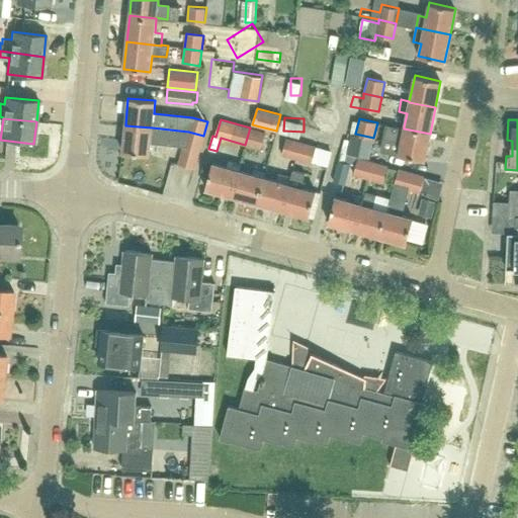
[(424,161),(430,134),(404,128),(404,126),(385,123),(382,138),(401,142),(399,156),(424,161)]
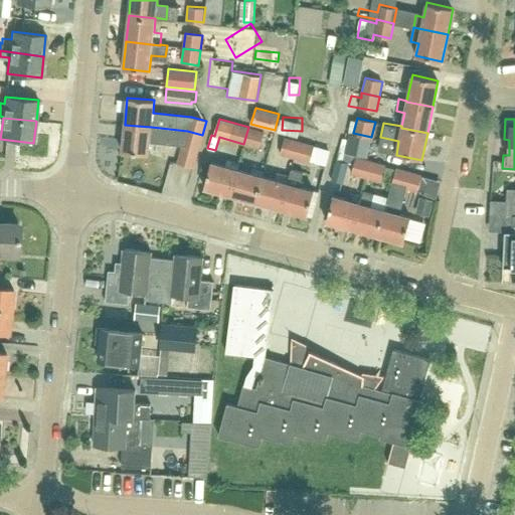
[(151,127),(125,125),(122,152),(148,154),(149,143),(183,146),(187,131),(151,127)]
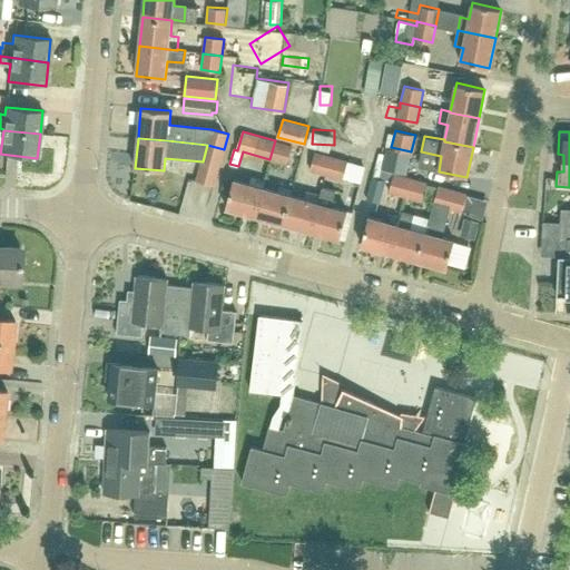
[(275,140),(269,159),(286,164),(292,146),(275,140)]
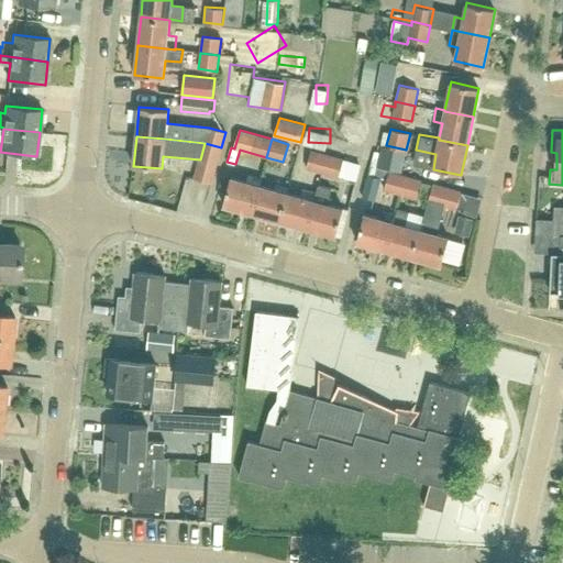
[(221,147),(205,143),(200,159),(195,179),(211,184),(221,147)]
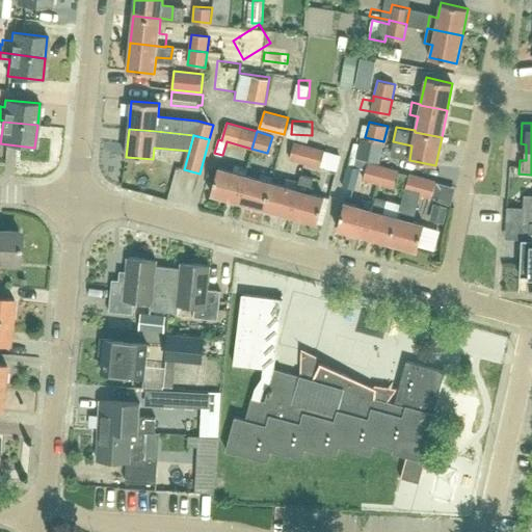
[(289,158),(304,163),(310,145),(294,141),(289,158)]
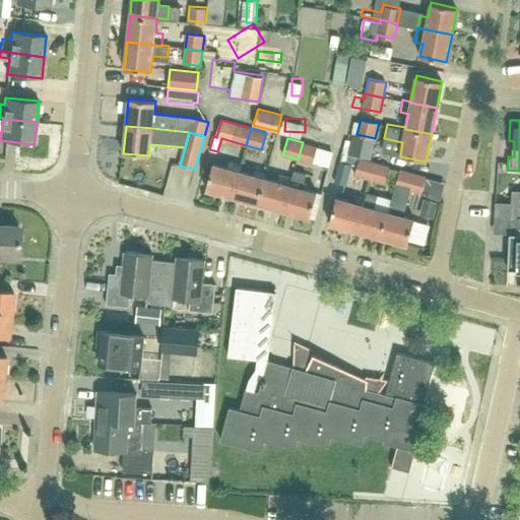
[(293,179),(283,210),(310,217),(317,192),(302,188),(309,163),(313,164),(315,157),(320,159),(323,156),(325,150),(317,147),(303,142),(298,159),(291,179),(293,179)]
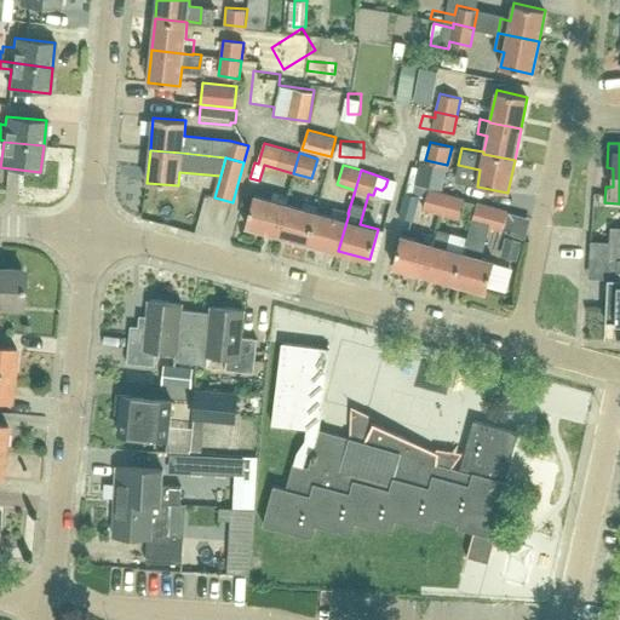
[(440,213),(447,191),(423,184),(409,181),(399,214),(413,219),(420,195),(425,196),(423,208),(440,213)]
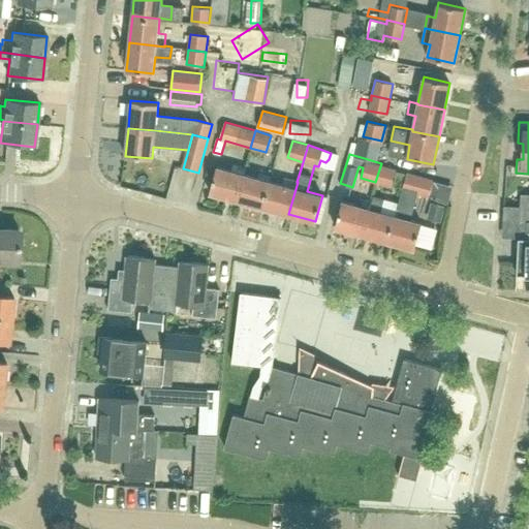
[(210,192),(236,199),(245,166),(234,163),(231,170),(217,166),(210,192)]
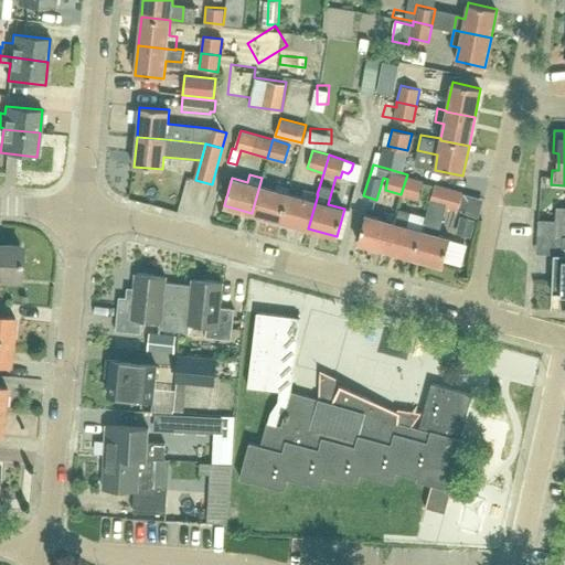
[(423,179),(408,174),(407,174),(401,194),(417,199),(423,179)]
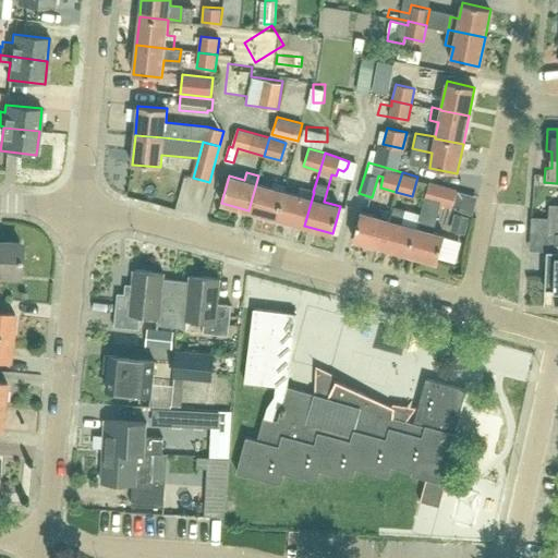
[(273,180),(258,176),(249,210),(277,218),(284,191),(270,186),(273,180)]
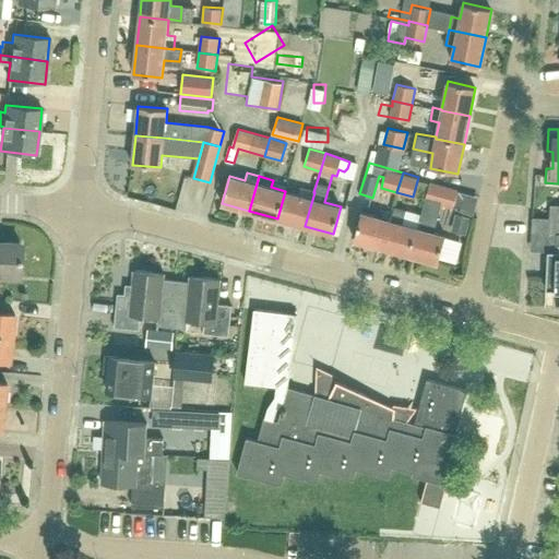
[(445,236),(432,232),(440,204),(453,207),(458,190),(430,182),(417,227),(409,256),(438,263),(445,236)]
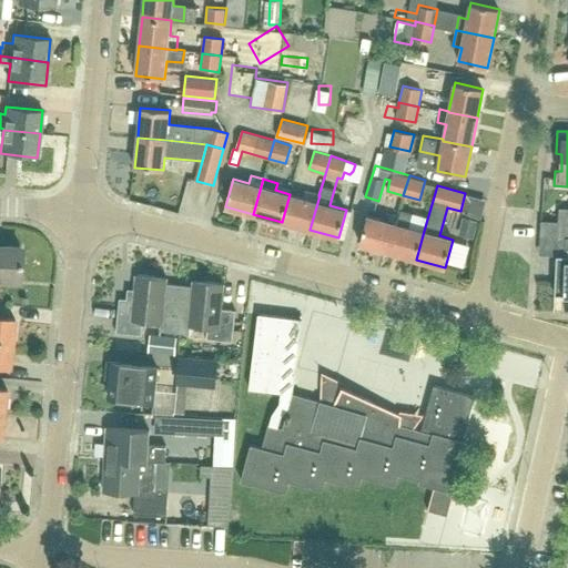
[(305,199),(290,194),(282,222),(310,230),(320,195),(318,195),(307,192),(305,199)]
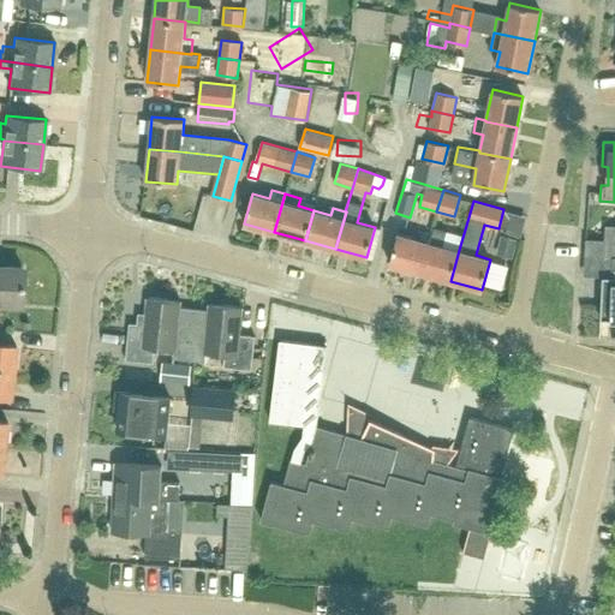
[(614,240),(614,225),(605,225),(604,240),(614,240)]
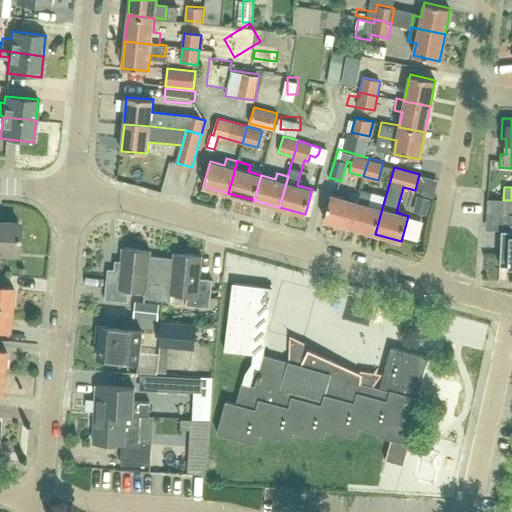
[(382,208),(369,205),(372,193),(360,190),(359,193),(359,194),(350,227),(375,234),(382,208)]
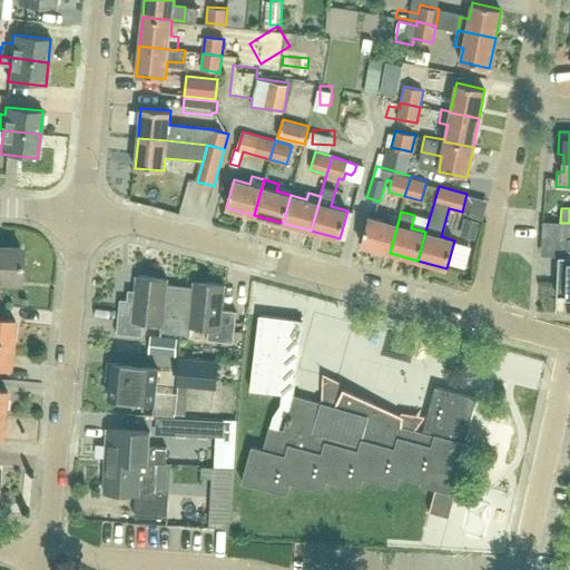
[(400,216),(400,215),(389,213),(385,220),(369,216),(361,245),(390,253),(400,216)]
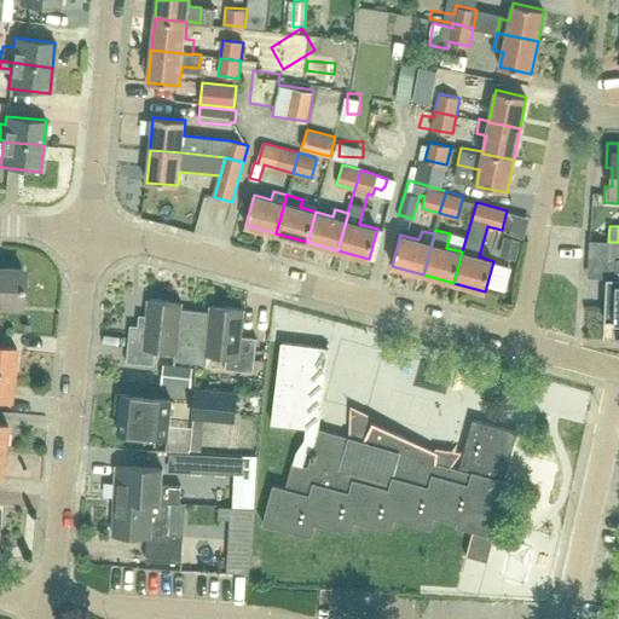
[(0,304),(19,306),(22,270),(0,267),(0,304)]
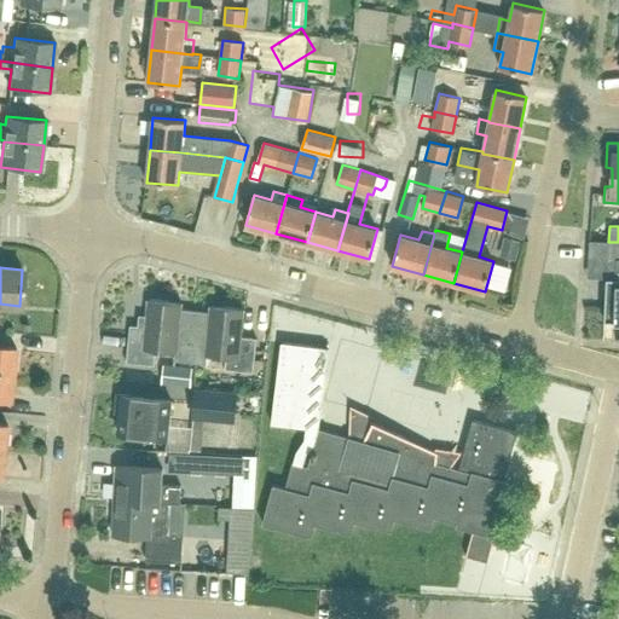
[(618,278),(606,278),(605,320),(614,322),(614,323),(618,323),(618,278)]
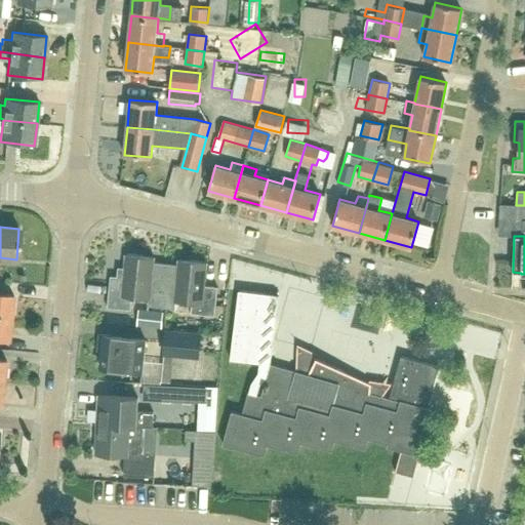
[(126,253),(124,267),(117,267),(116,276),(110,275),(107,307),(131,309),(132,297),(149,298),(148,306),(161,308),(166,264),(153,261),(154,256),(126,253)]
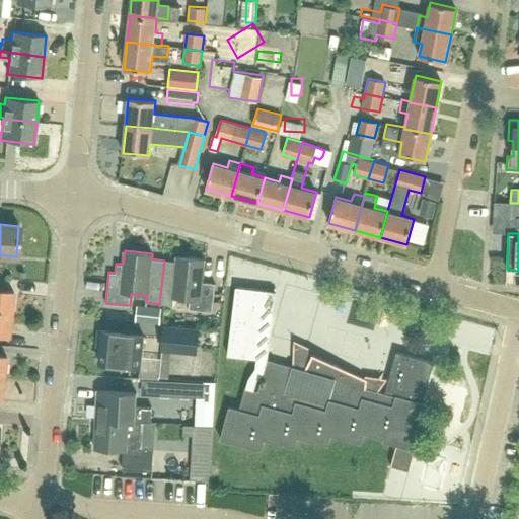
[(164,261),(159,304),(173,305),(174,298),(190,300),(189,310),(212,312),(215,283),(203,282),(205,258),(177,256),(176,262),(164,261)]
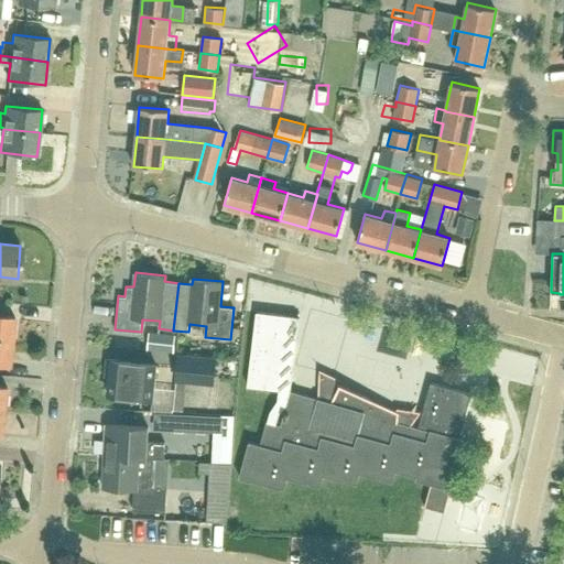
[(335,392),(323,389),(320,399),(290,390),(300,315),(256,311),(247,384),(279,388),(278,398),(273,405),(270,410),(267,420),(260,444),(249,441),(239,476),(284,489),(284,487),(283,486),(286,475),(308,481),(308,484),(320,486),(321,485),(320,484),(322,473),(345,479),(345,480),(356,484),(356,483),(355,483),(358,470),(381,477),(380,478),(392,481),(392,480),(391,479),(394,468),(418,474),(416,479),(431,484),(424,507),(444,512),(465,438),(459,437),(473,393),(431,382),(418,429),(398,423),(399,412),(339,383),(335,392)]
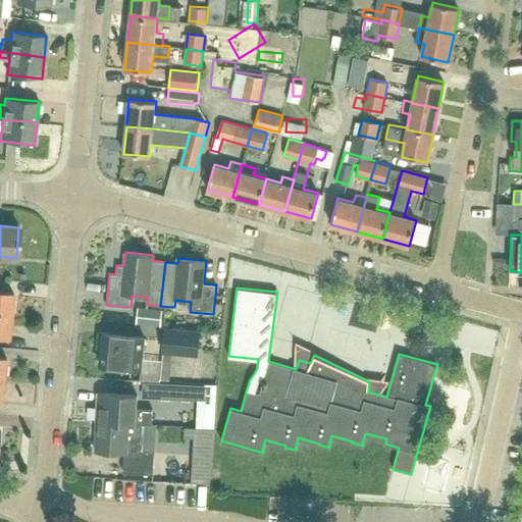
[(0,291),(0,313),(10,315),(13,293),(0,291)]
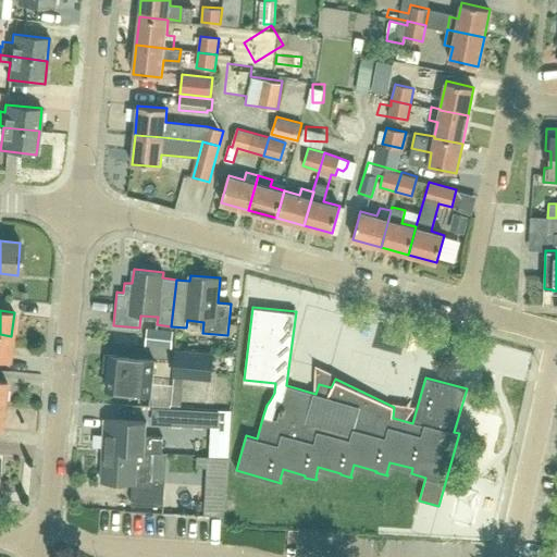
[(174,330),(147,327),(146,345),(172,347),(174,330)]
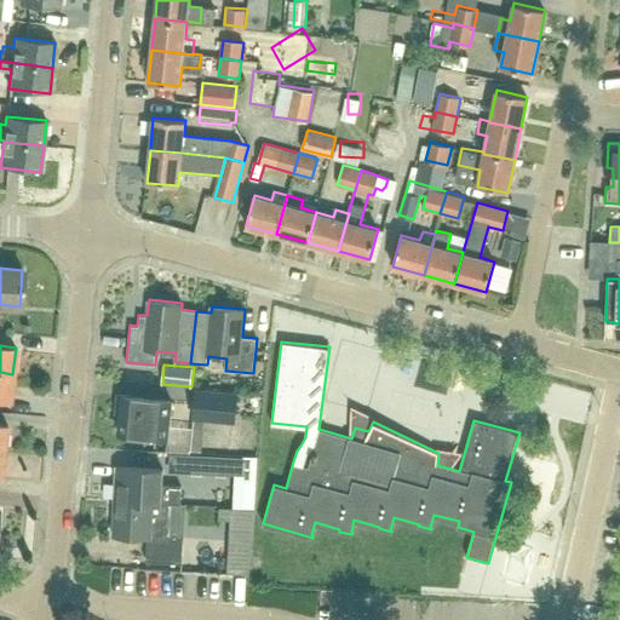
[(0,400),(10,401),(12,374),(0,372),(0,400)]
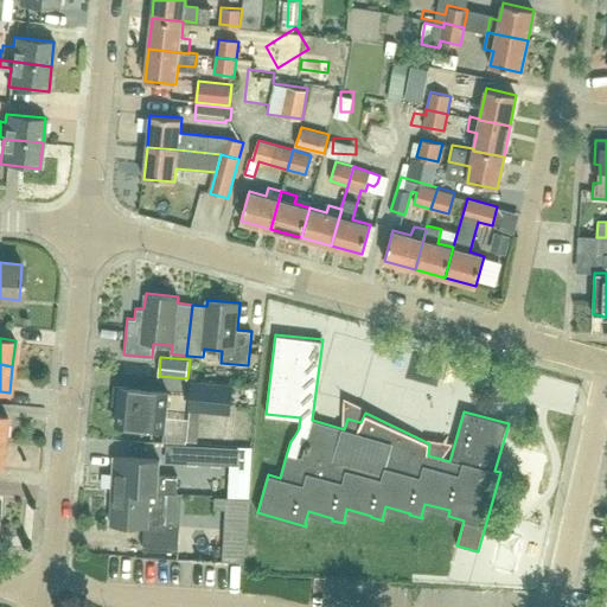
[(192,378),(186,439),(197,440),(199,410),(229,413),(232,382),(192,378)]
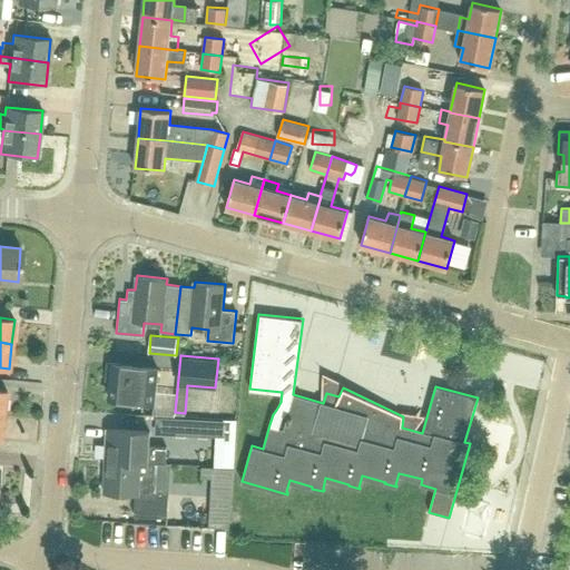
[(377,380),(382,380),(383,369),(402,371),(403,361),(380,359),(377,380)]
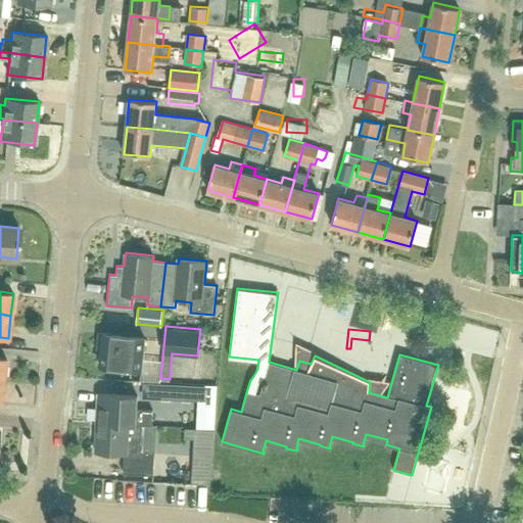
[(145,338),(103,334),(99,333),(98,348),(102,349),(100,365),(141,369),(145,338)]
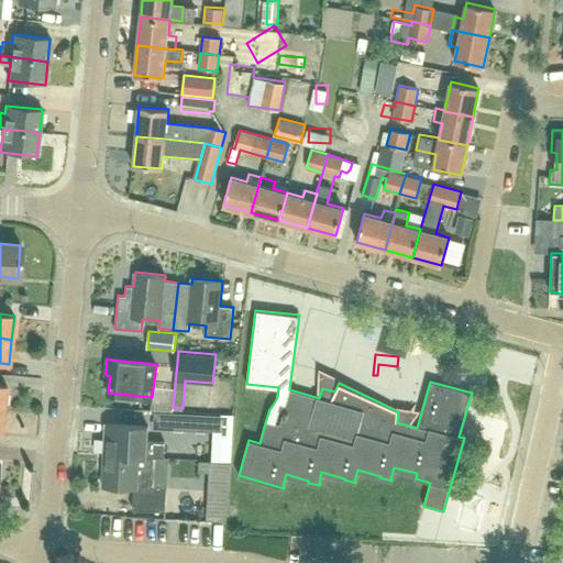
[(154,429),(220,432),(221,417),(155,414),(154,429)]
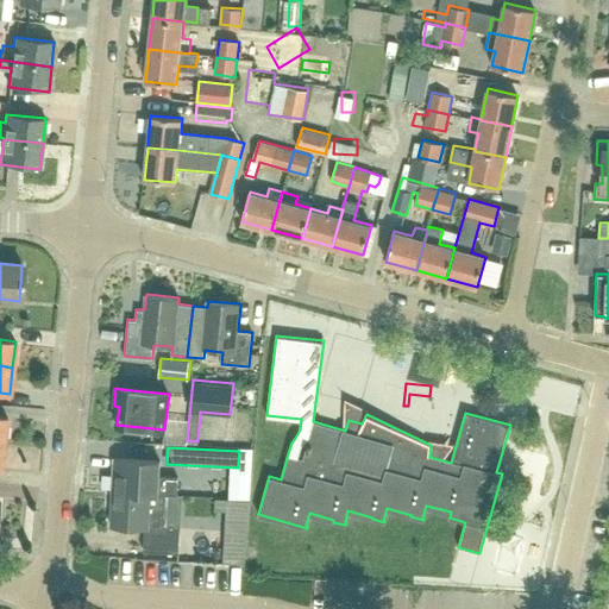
[(114,459),(113,493),(165,495),(177,496),(179,478),(159,477),(159,462),(114,459)]
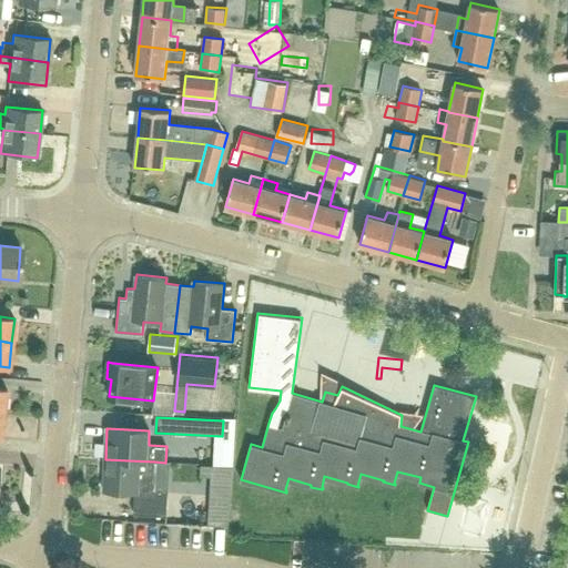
[(154,462),(105,459),(103,490),(135,493),(134,514),(166,516),(168,493),(152,492),(154,462)]
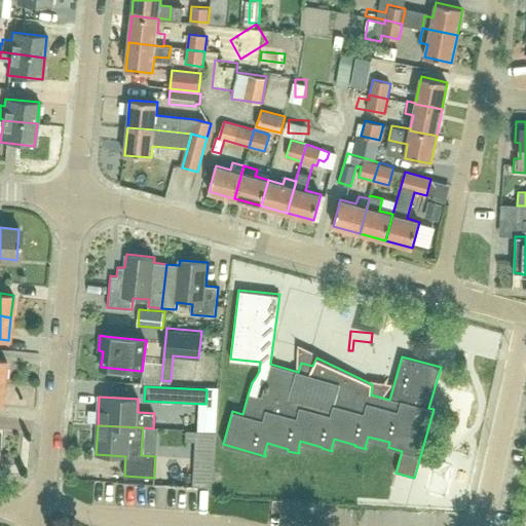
[(194,430),(193,452),(196,452),(195,458),(212,459),(214,431),(194,430)]
